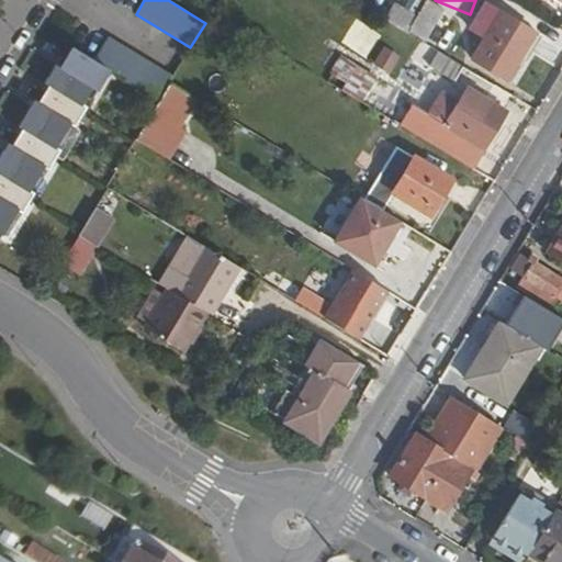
[(388,19),(409,33),(412,30),(427,38),(445,10),(430,1),(419,19),(396,4),(388,19)]
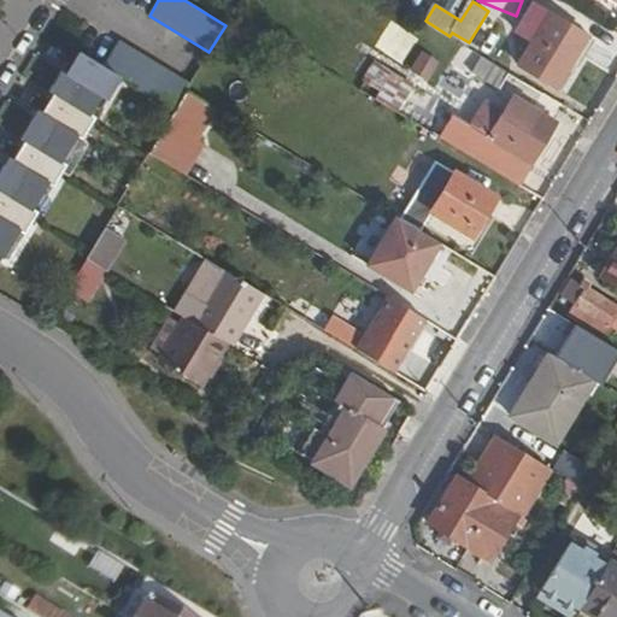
[(530,41),(518,60),(556,83),(585,35),(532,3),(515,31),(530,41)]
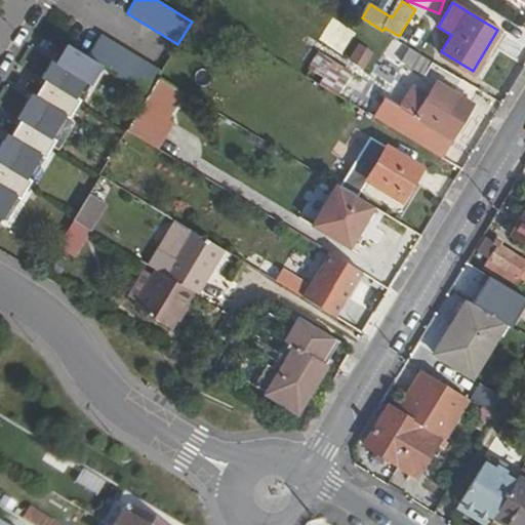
[(330,16),(317,39),(341,54),(355,31),(330,16)]
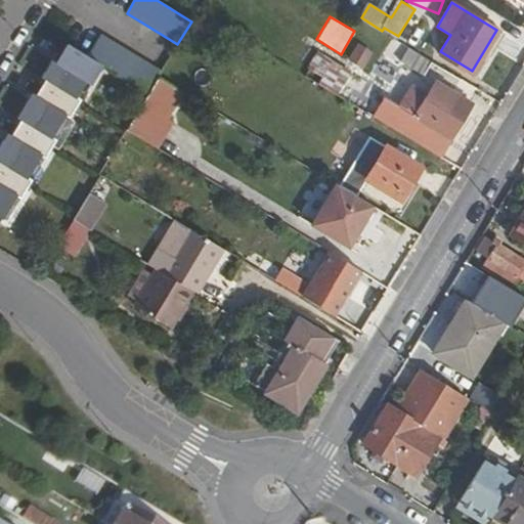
[(159,76),(162,71),(101,35),(87,58),(101,67),(147,94),(159,76)]
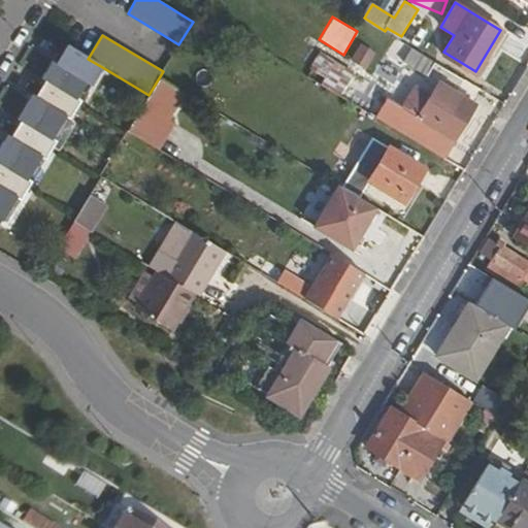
[(349,60),(366,70),(375,53),(358,42),(349,60)]
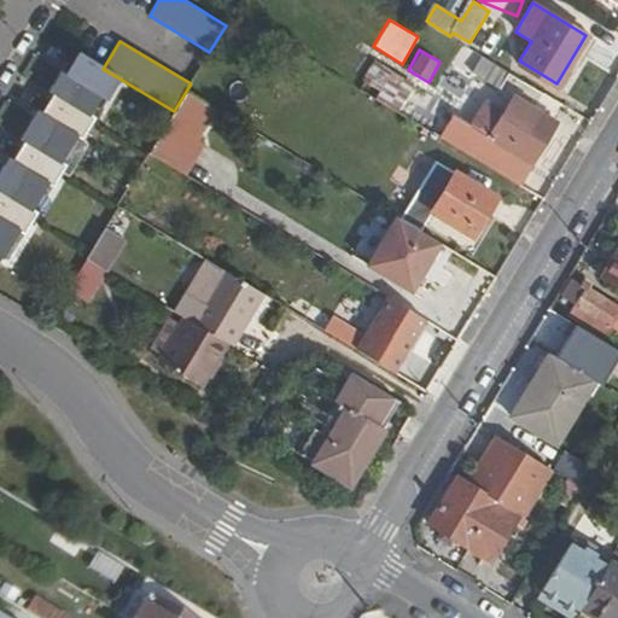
[(120,79),(103,69),(79,53),(66,74),(62,71),(50,92),(53,94),(38,121),(33,118),(21,139),(24,143),(7,168),(4,165),(0,172),(0,256),(1,258),(22,225),(28,228),(36,214),(31,210),(51,178),(57,180),(65,165),(60,162),(80,130),(86,133),(94,118),(89,116),(110,82),(115,86),(120,79)]
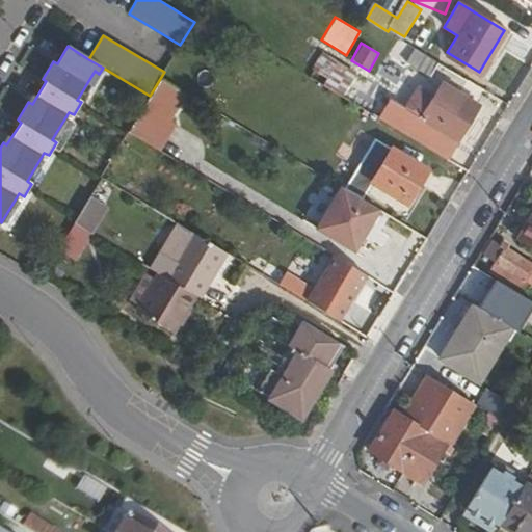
[(447,132),(455,136),(475,104),(457,94),(467,78),(413,46),(405,58),(442,80),(433,94),(417,84),(403,105),(416,112),(447,132)]
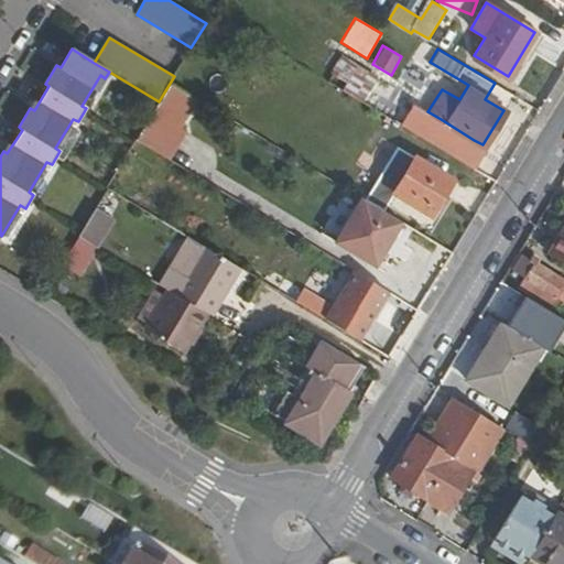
[(328,74),(365,94),(376,75),(339,55),(328,74)]
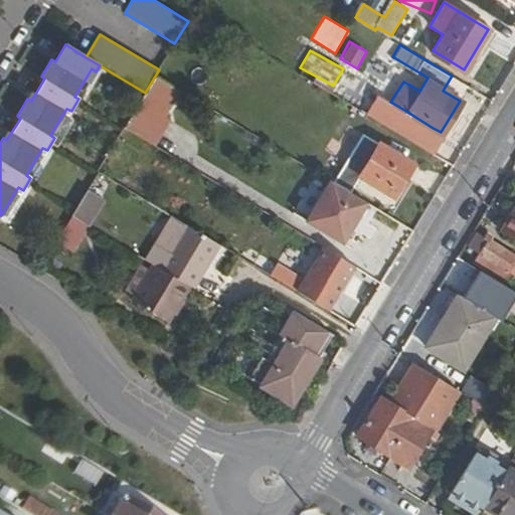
[(145,93),(140,100),(153,107),(168,81),(156,74),(145,93)]
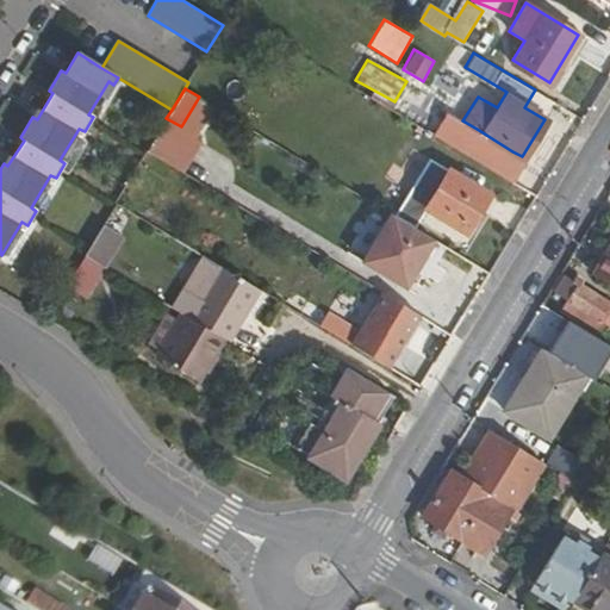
[(535,89),(524,107),(545,119),(555,101),(535,89)]
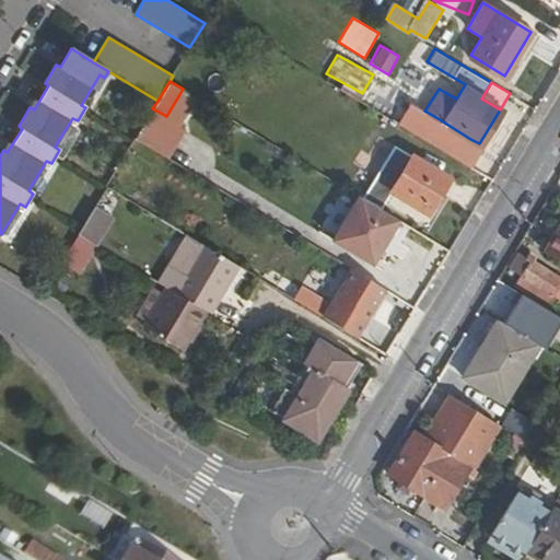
[(438,118),(429,133),(462,153),(470,139),(438,118)]
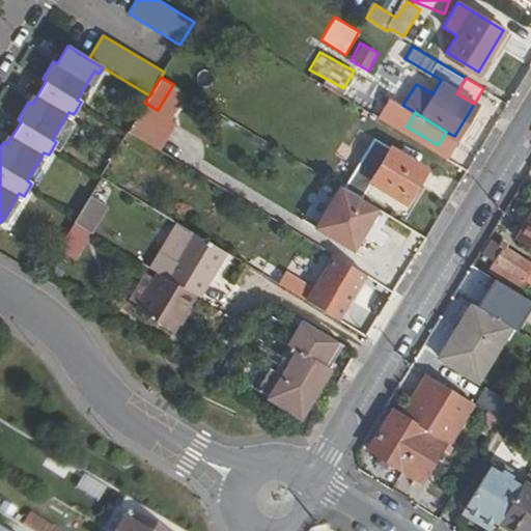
[(428,166),(394,145),(378,135),(346,188),(362,197),(373,179),(408,200),(428,166)]
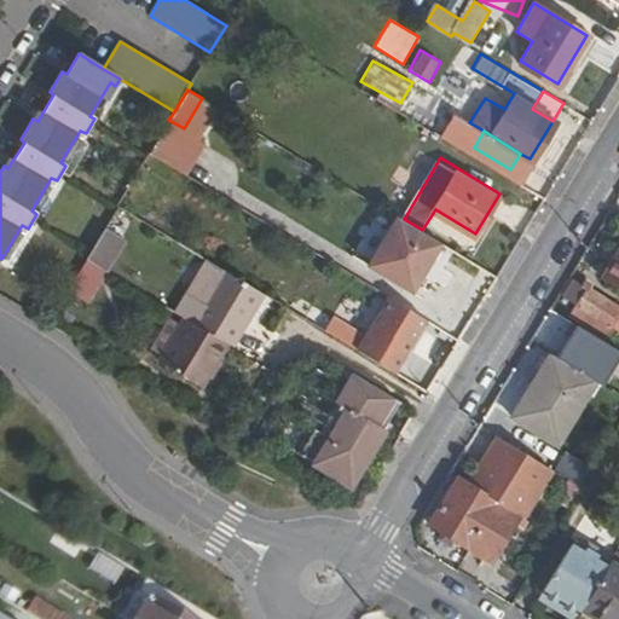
[(415,290),(444,242),(422,230),(404,219),(399,217),(370,265),(415,290)]
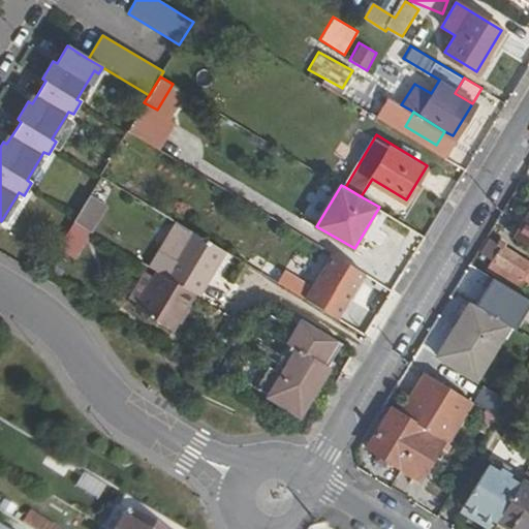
[(88,194),(72,221),(74,223),(88,230),(103,204),(88,194)]
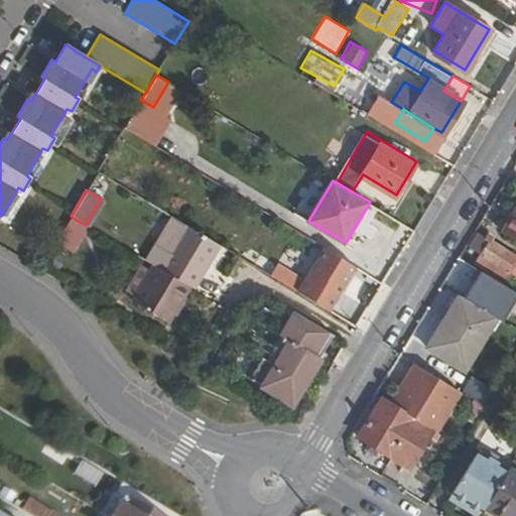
[(515,209),(503,230),(515,237),(515,209)]
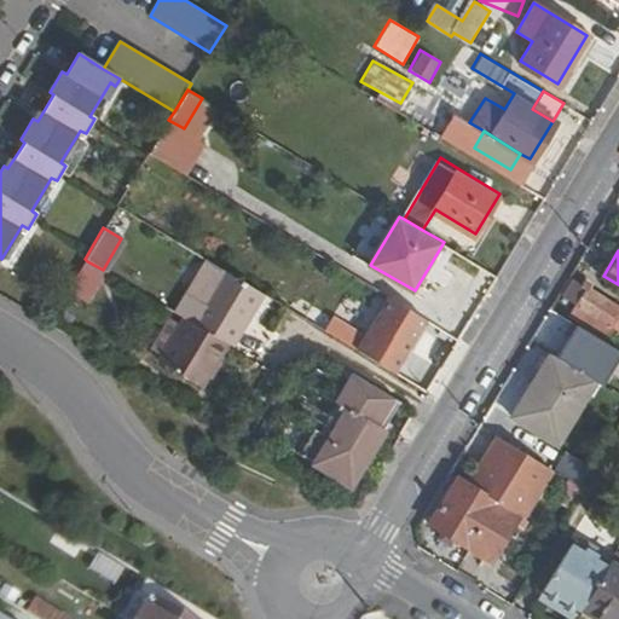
[(103,270),(87,261),(75,282),(91,293),(104,270),(103,270)]
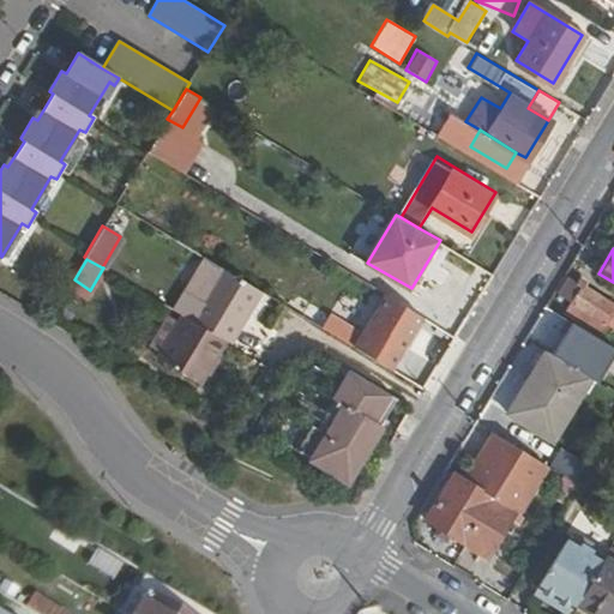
[(175,308),(191,317),(190,320),(227,342),(228,339),(232,342),(263,292),(221,266),(202,299),(187,290),(175,308)]
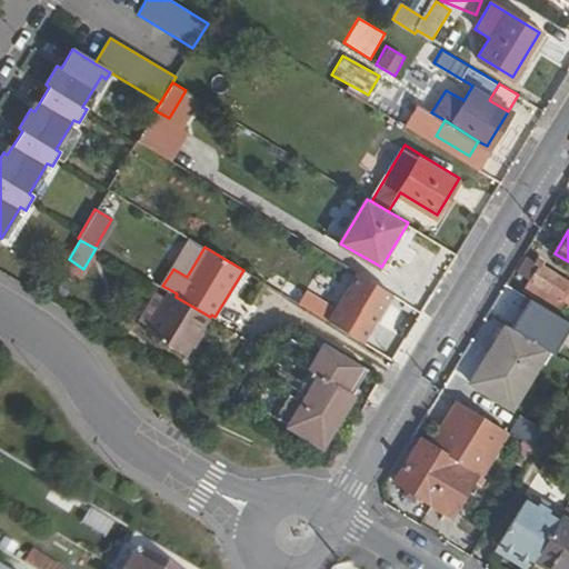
[(536,276),(528,287),(560,306),(566,297),(568,291),(568,277),(532,255),(525,269),(536,276)]
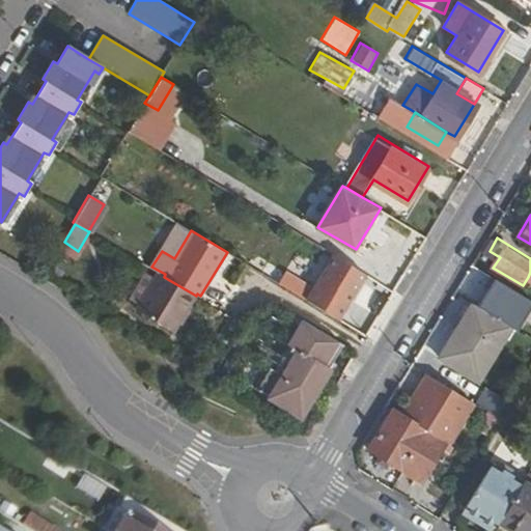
[(292,276),(285,289),(339,320),(366,275),(335,255),(315,289),(292,276)]
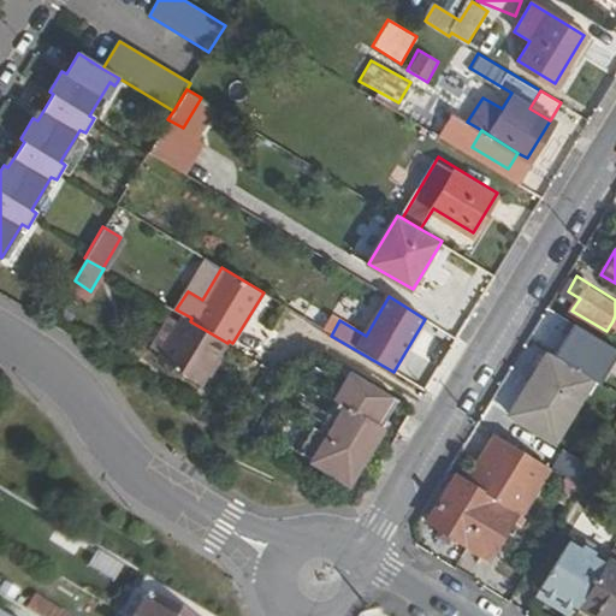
[(185,318),(160,360),(202,385),(208,374),(205,371),(212,357),(217,361),(227,343),(190,321),(185,318)]
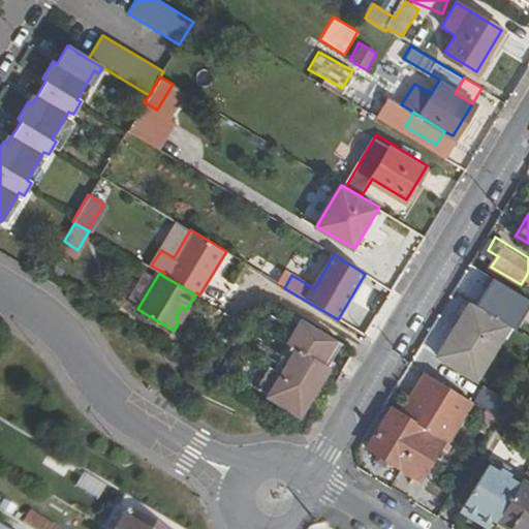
[(473,301),(440,355),(477,378),(510,322),(473,301)]
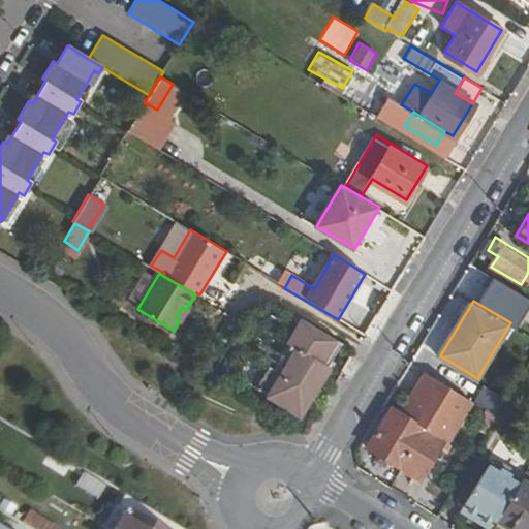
[(182,307),(176,318),(179,321),(186,310),(182,307)]
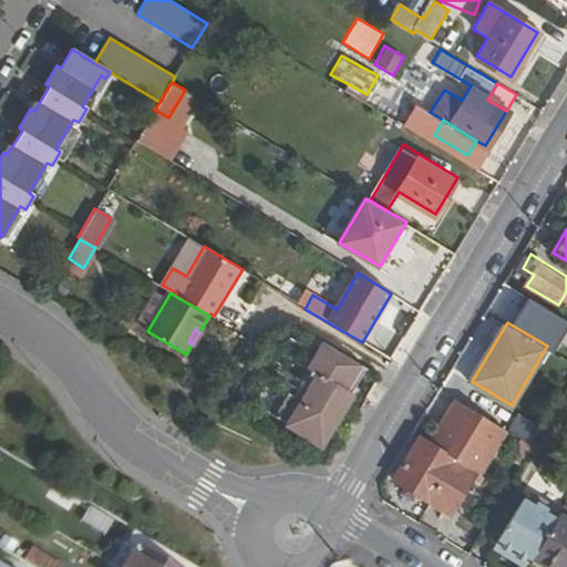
[(288,394),(275,416),(321,444),(353,392),(344,387),(358,363),(325,343),(309,370),(318,375),(301,402),(292,397),(288,394)]
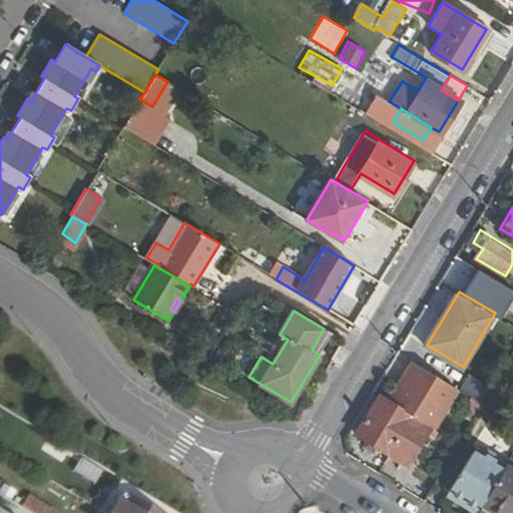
[(332,334),(324,329),(312,350),(320,355),(332,334)]
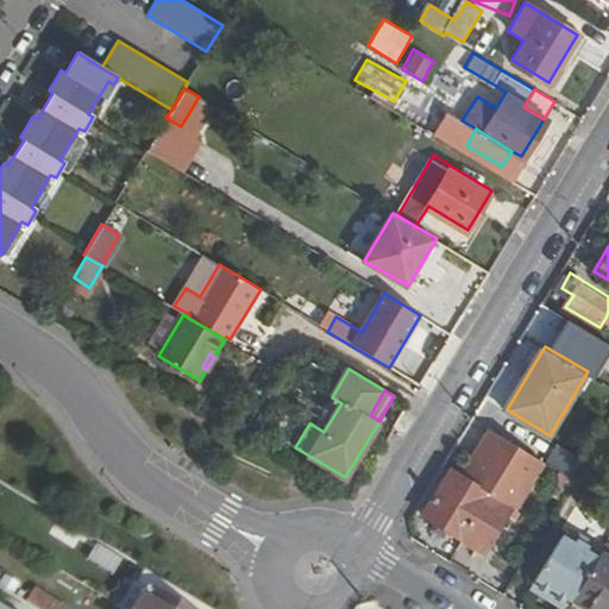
[(332,397),(314,426),(324,432),(341,403),(332,397)]
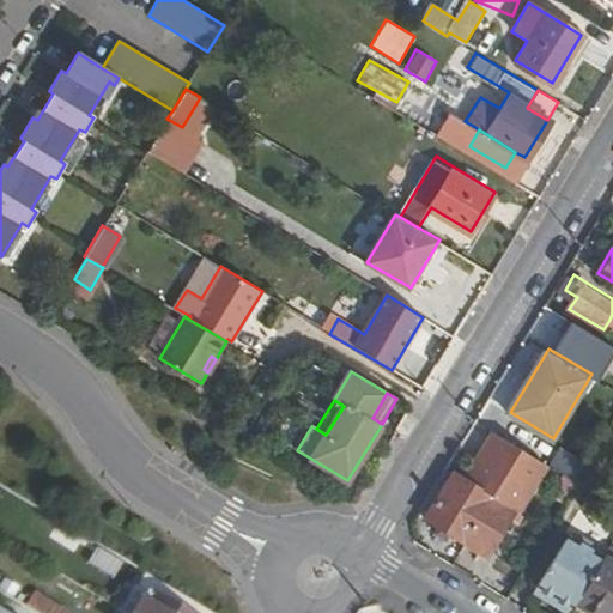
[(499,432),(483,457),(487,460),(504,436),(499,432)]
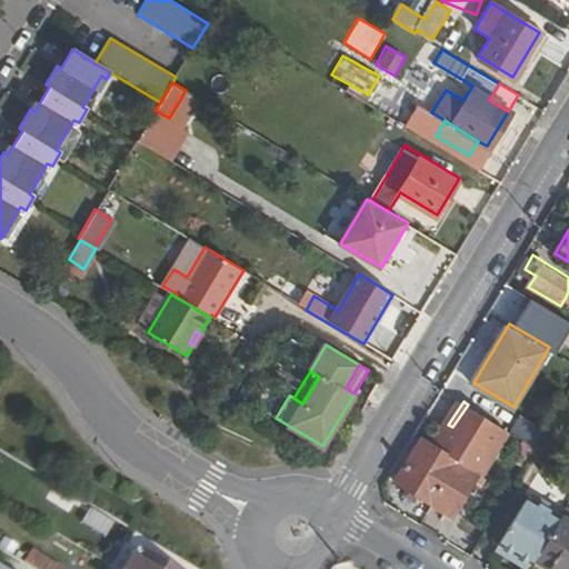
[(417,447),(397,477),(451,512),(478,471),(480,472),(509,430),(468,405),(452,427),(448,425),(436,443),(428,455),(417,447)]
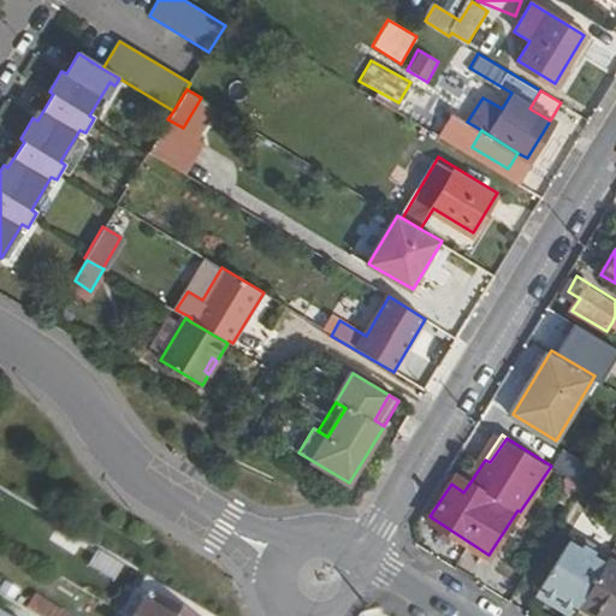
[(569,533),(537,586),(572,609),(578,600),(605,556),(569,533)]
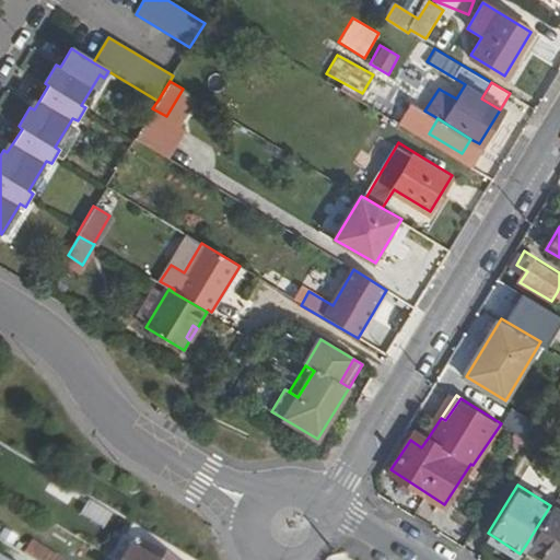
[(550,505),(525,546),(547,559),(559,559),(559,499),(556,497),(550,505)]
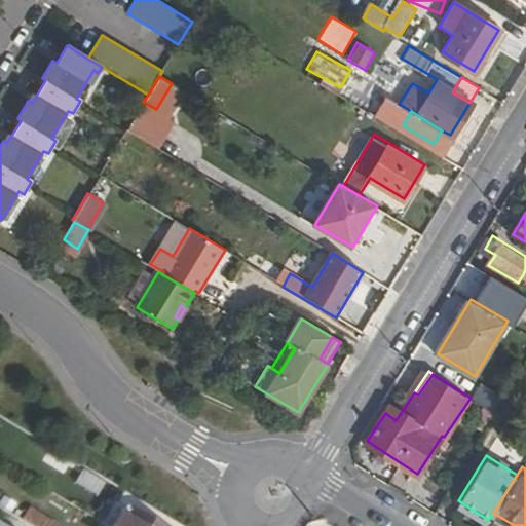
[(118,525),(183,525),(137,498),(118,525)]
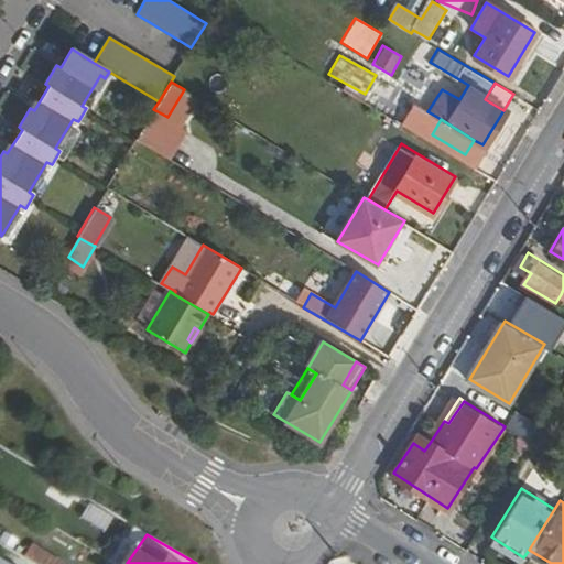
[(32,540),(22,554),(36,563),(60,563),(63,561),(32,540)]
